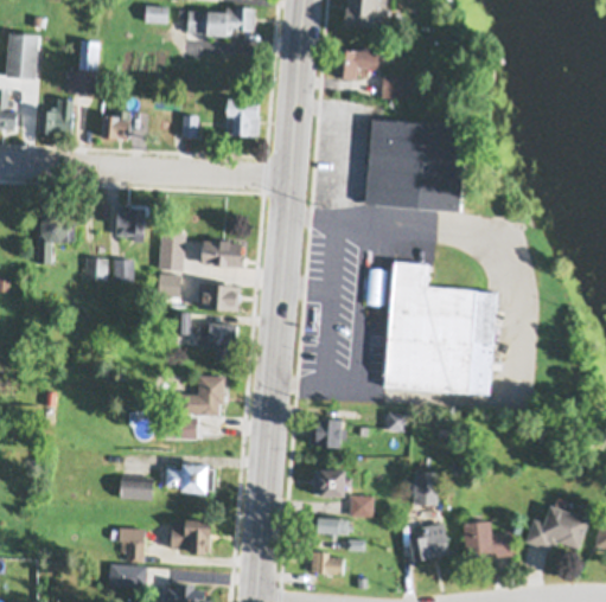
[(350,5),(350,0),(386,0),(384,24),(345,21),(346,5),(350,5)]
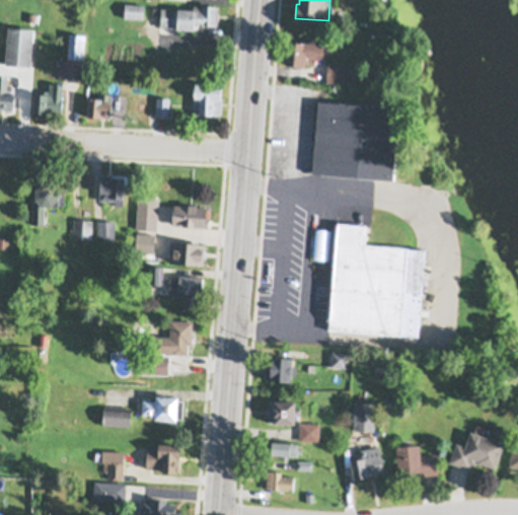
[(124,5),(143,7),(143,21),(123,20),(124,5)]
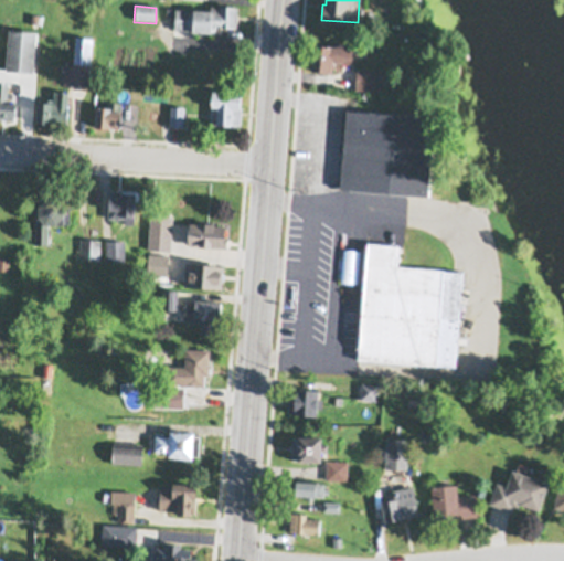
[(174,11),(193,11),(193,10),(210,10),(210,8),(219,8),(219,7),(234,7),(234,8),(236,8),(236,30),(232,30),(232,28),(216,28),(216,29),(215,29),(215,35),(210,35),(210,33),(192,33),(192,32),(174,31),(174,11)]
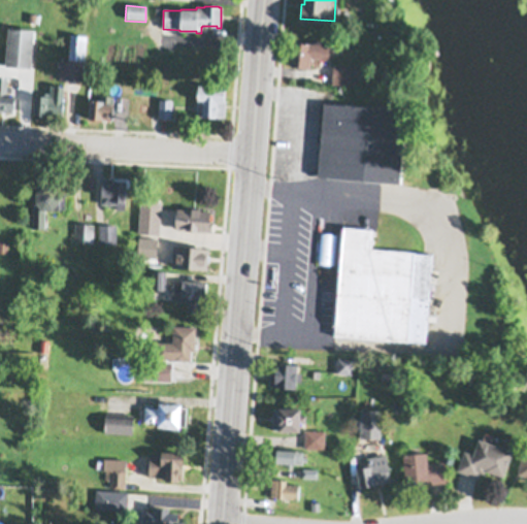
[(7,30),(33,32),(30,70),(4,68),(7,30)]
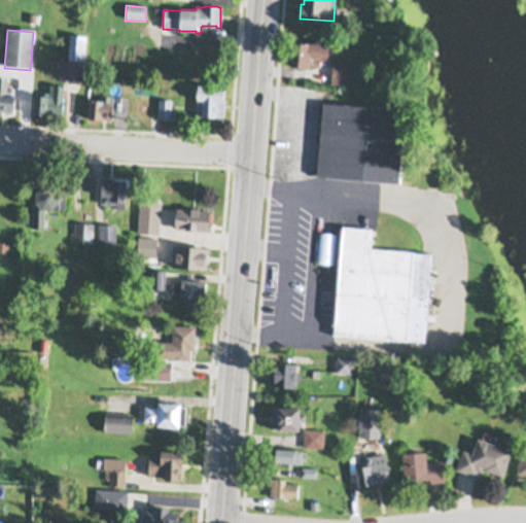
[(60,66),(64,66),(64,63),(67,63),(69,36),(84,38),(81,83),(58,81),(60,66)]
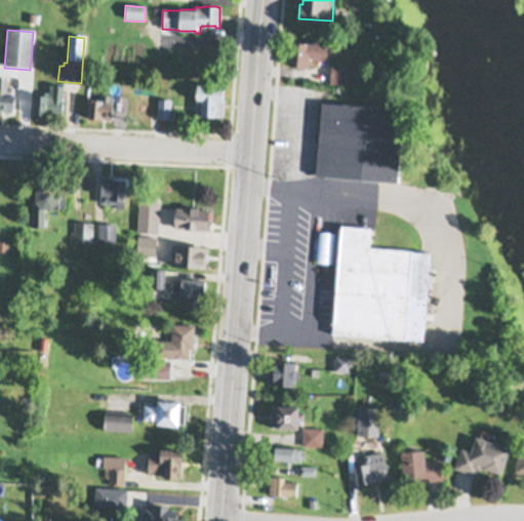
[(310,43),(311,43),(312,40),(328,42),(326,59),(310,57),(310,55),(309,55),(308,68),(289,66),(291,40),(311,42),(310,43)]
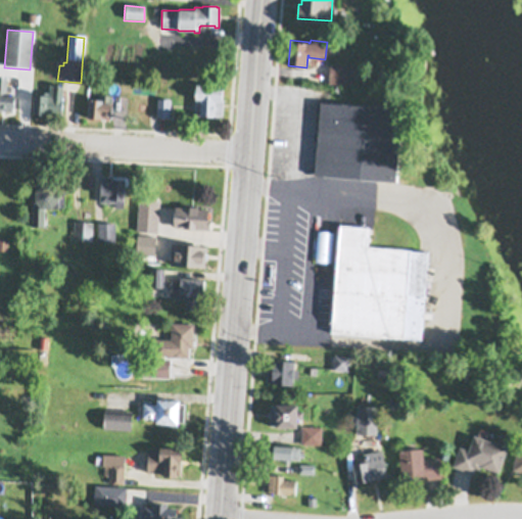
[(330,64),(353,66),(351,86),(328,84),(330,64)]
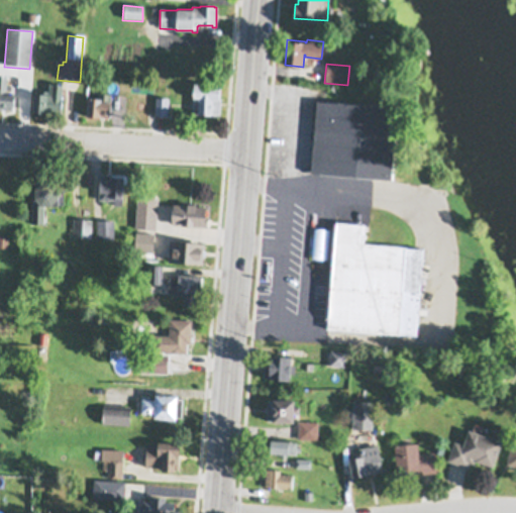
[(6,78),(6,87),(11,87),(10,94),(8,94),(8,95),(14,95),(14,107),(12,107),(11,112),(0,111),(0,78),(1,78),(1,77),(6,78)]
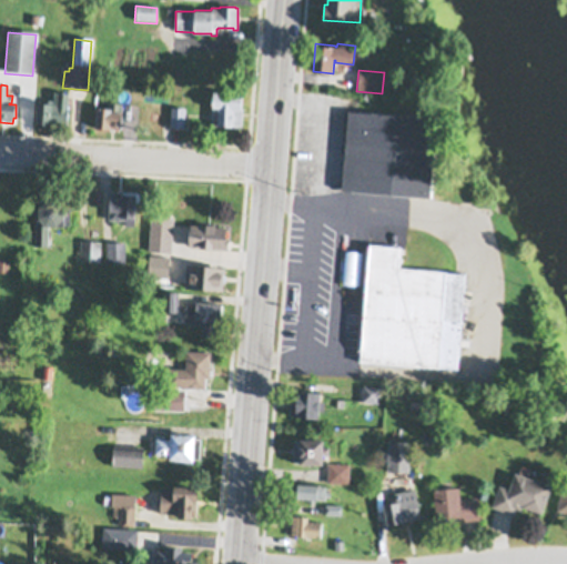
[(242,93),(241,129),(231,129),(231,128),(219,127),(218,128),(211,128),(212,92),(242,93)]
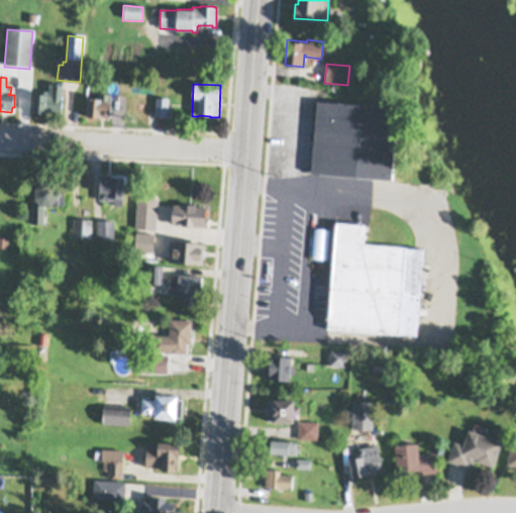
[(62,86),(61,115),(31,114),(32,94),(43,95),(43,93),(47,94),(48,85),(62,86)]
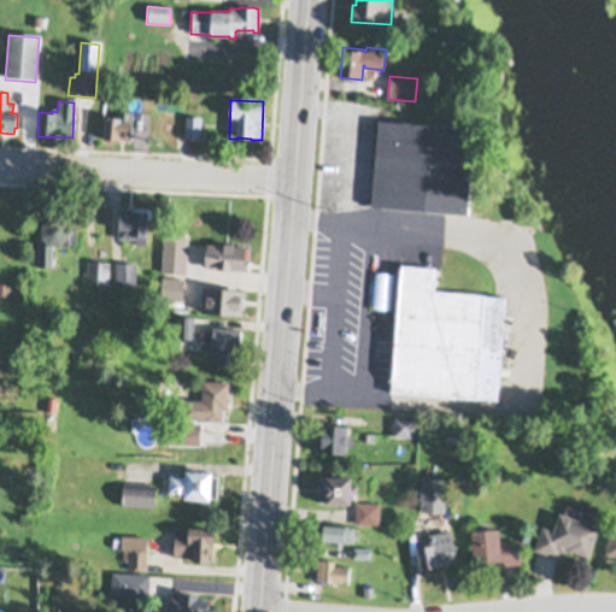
[(152,119),(140,118),(142,106),(153,107),(152,119)]
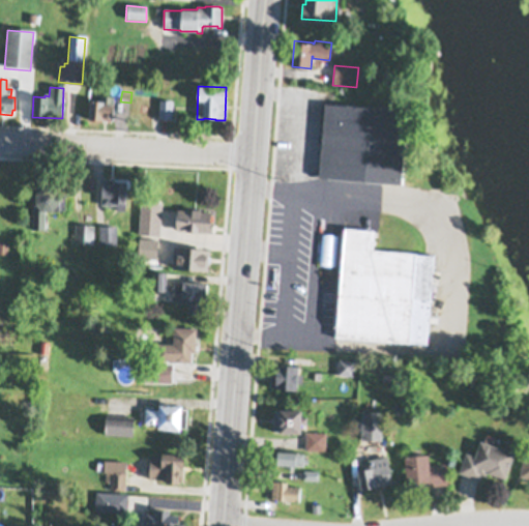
[(159,101),(160,101),(160,93),(171,93),(170,103),(173,103),(172,121),(158,121),(159,101)]
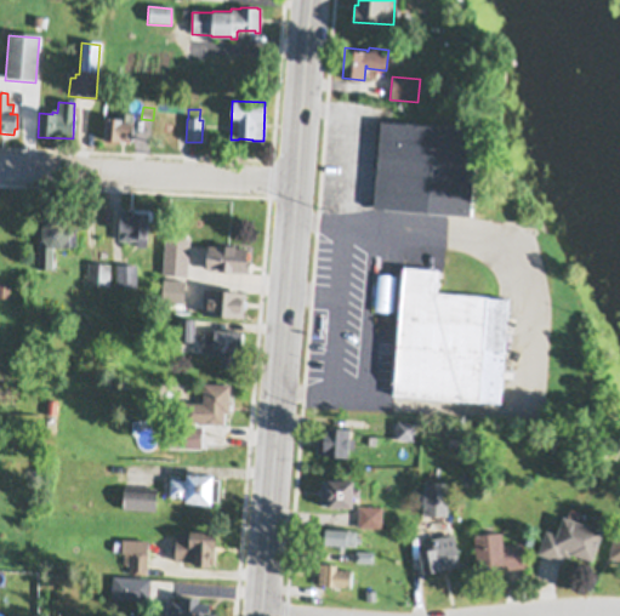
[(103,141),(104,118),(119,119),(119,114),(132,114),(132,124),(134,124),(132,137),(126,137),(126,136),(124,136),(123,137),(120,137),(120,142),(103,141)]
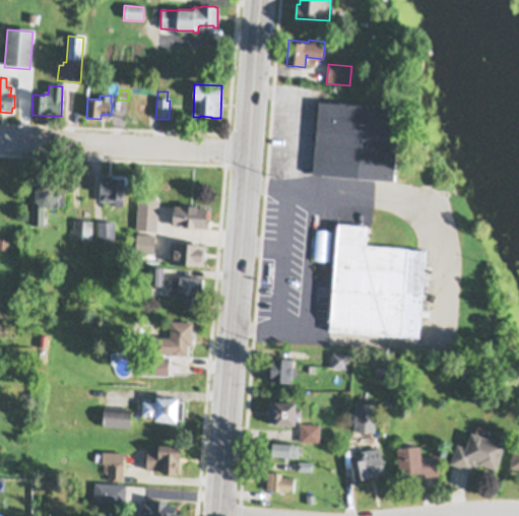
[(394,175),(395,175),(395,181),(311,175),(312,168),(318,102),(399,108),(394,175)]
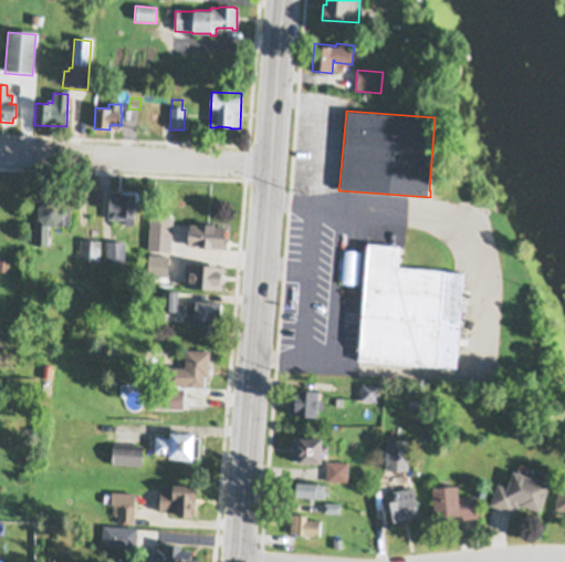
[(110,197),(110,194),(135,195),(134,221),(133,227),(125,227),(125,220),(108,220),(110,211),(108,211),(108,197),(110,197)]
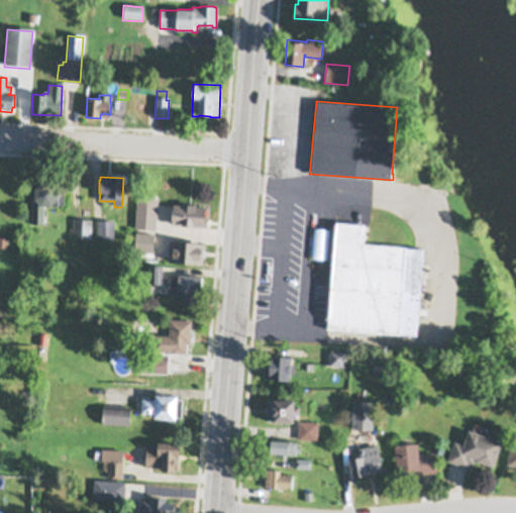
[(58,191),(64,191),(64,206),(52,205),(50,206),(43,206),(43,225),(31,224),(32,200),(31,200),(31,190),(34,190),(34,188),(41,182),(52,182),(58,189),(58,191)]
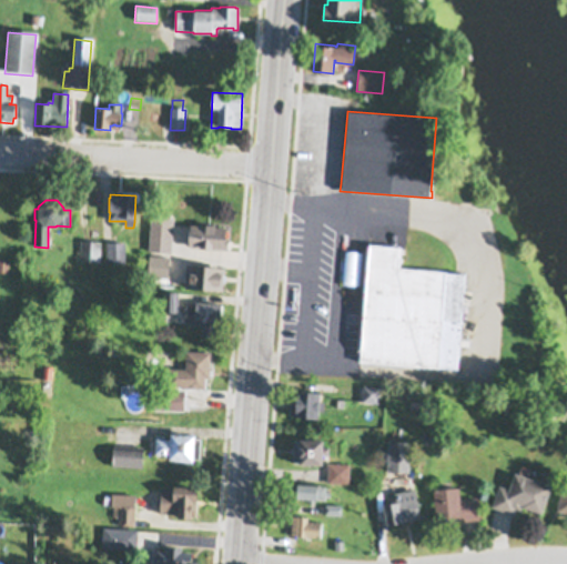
[(151,220),(172,221),(170,254),(149,253),(151,220)]
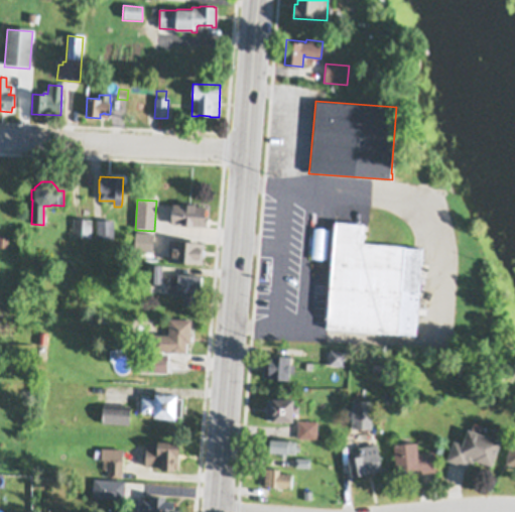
[(171,218),(169,218),(170,211),(172,211),(172,206),(186,207),(186,205),(195,205),(195,208),(206,208),(205,218),(207,218),(207,229),(171,226),(171,218)]
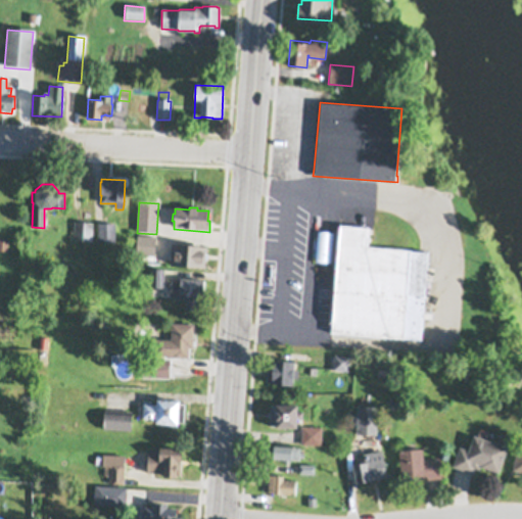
[(74,224),(92,225),(92,242),(74,242),(74,224)]
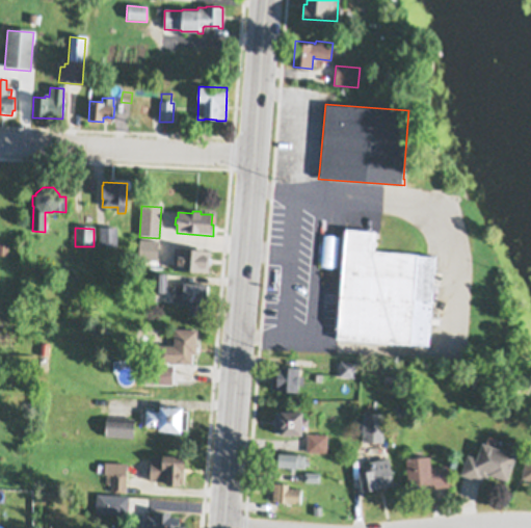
[(99,248),(99,230),(116,230),(117,247),(99,248)]
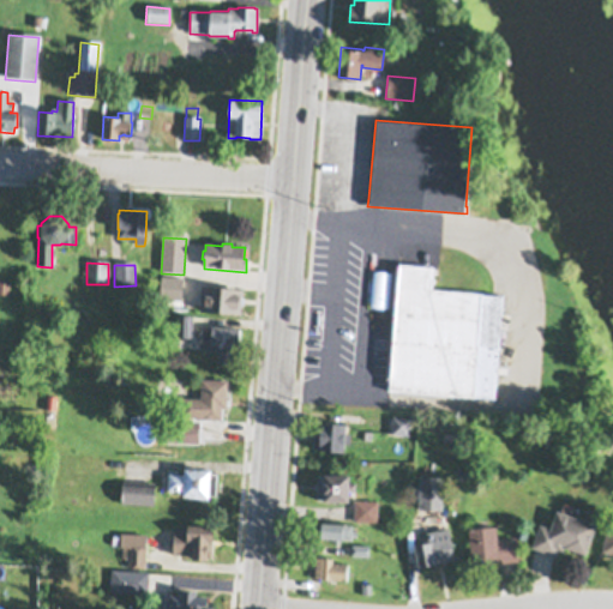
[(397,275),(398,266),(431,267),(430,293),(481,296),(481,294),(502,295),(494,398),(389,391),(390,375),(397,275)]
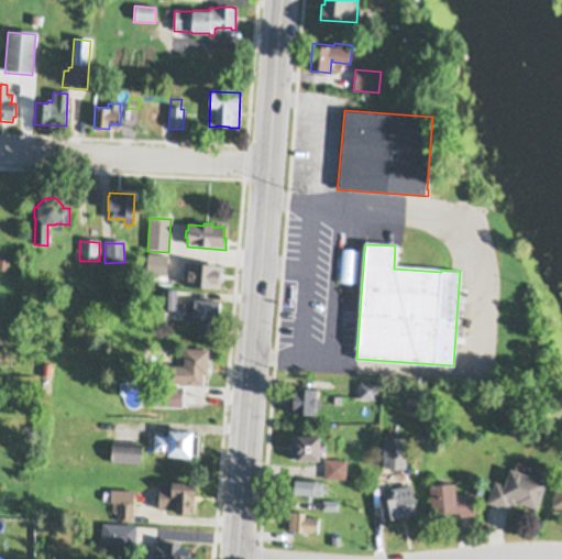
[(153,276),(145,276),(147,255),(167,258),(166,277),(165,277),(165,283),(153,282),(153,276)]
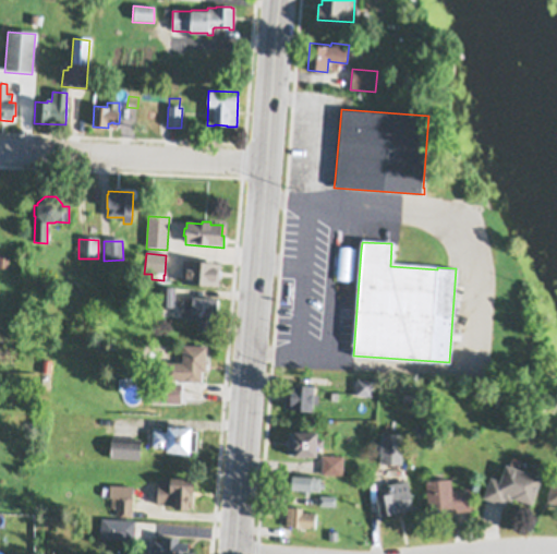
[(200,285),(200,286),(191,286),(191,285),(181,284),(182,262),(219,264),(218,287),(200,285)]
